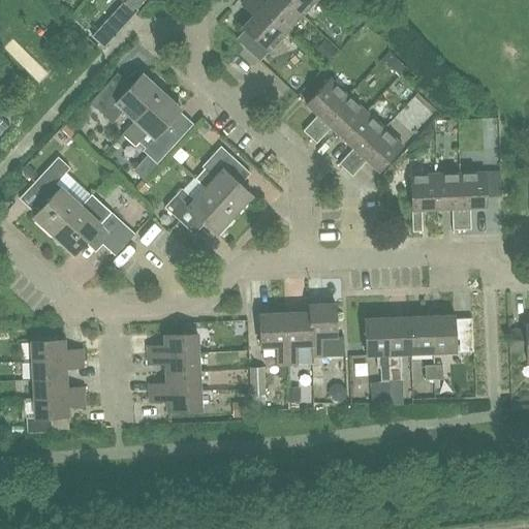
[(139,0),(120,0),(123,2),(104,23),(117,34),(134,14),(138,10),(134,7),(135,5),(139,0)]
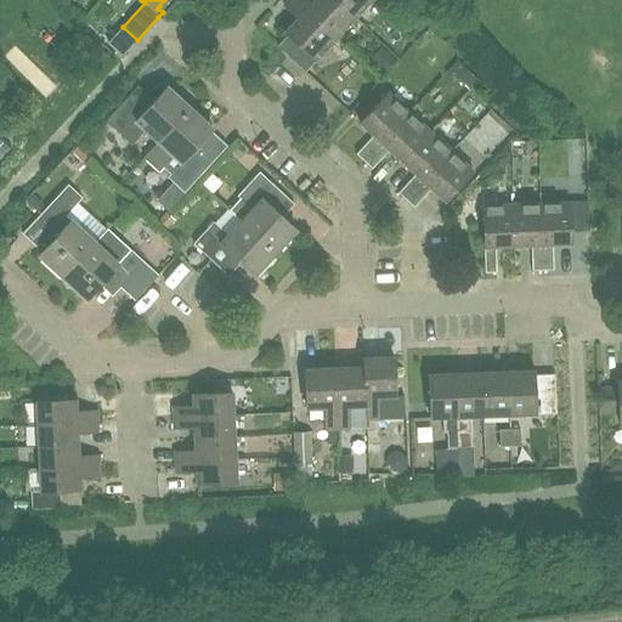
[(305,72),(335,38),(295,0),(286,0),(283,4),(297,17),(284,30),(299,44),(288,57),(305,72)]
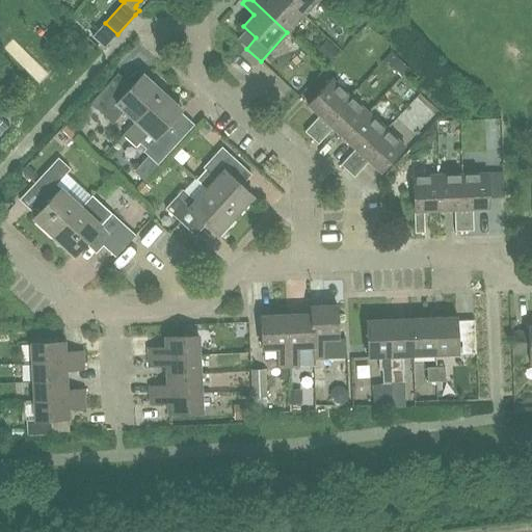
[(304,15),(289,0),(267,0),(266,1),(264,0),(253,0),(287,32),(304,15)]
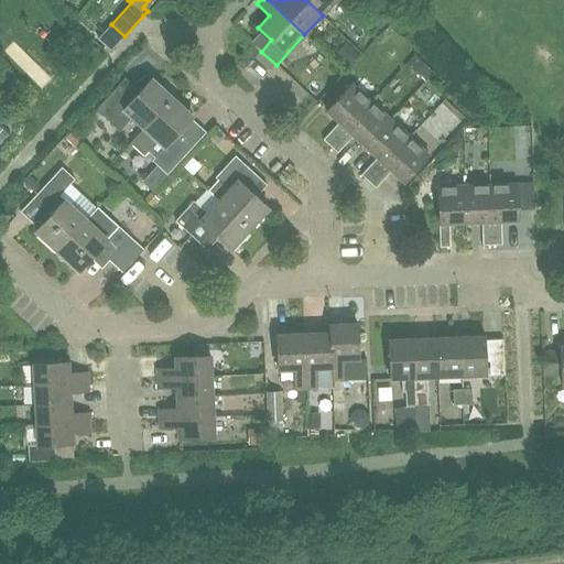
[(306,0),(323,15),(336,0),(306,0)]
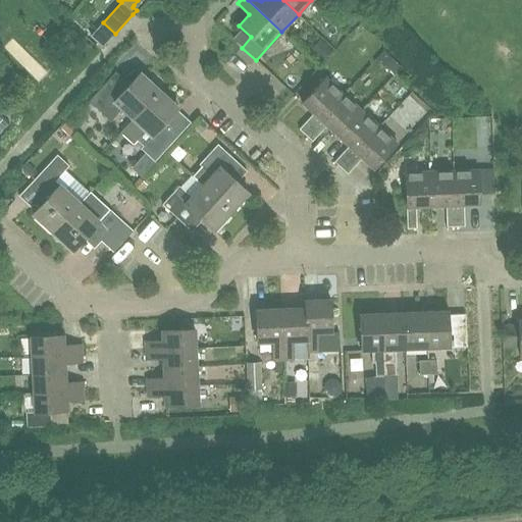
[(347,9),(340,16),(351,27),(358,19),(347,9)]
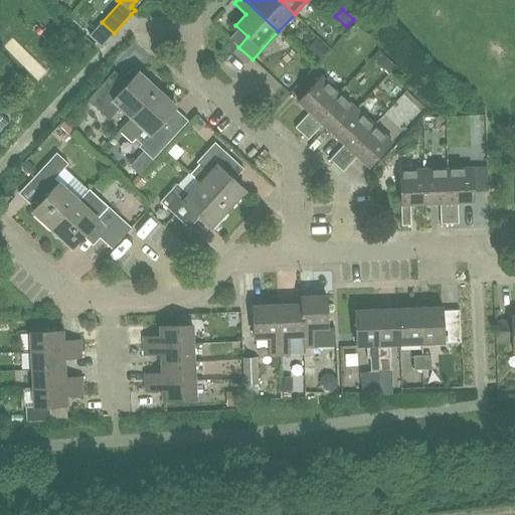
[(320,60),(330,49),(318,38),(308,49),(320,60)]
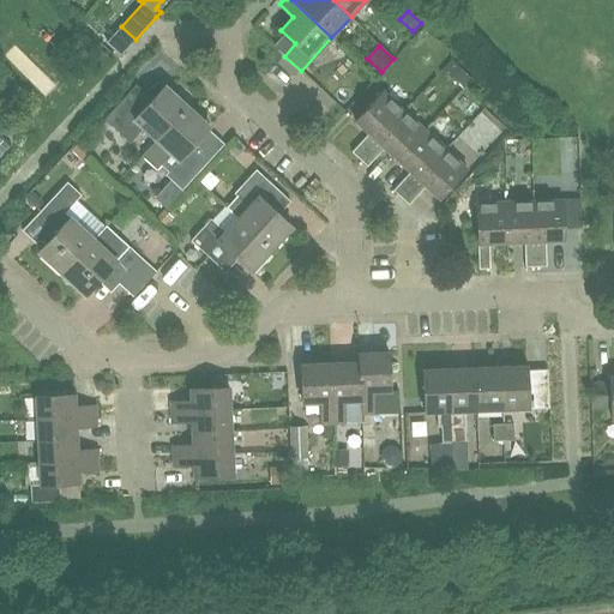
[(465,86),(475,77),(455,59),(445,68),(465,86)]
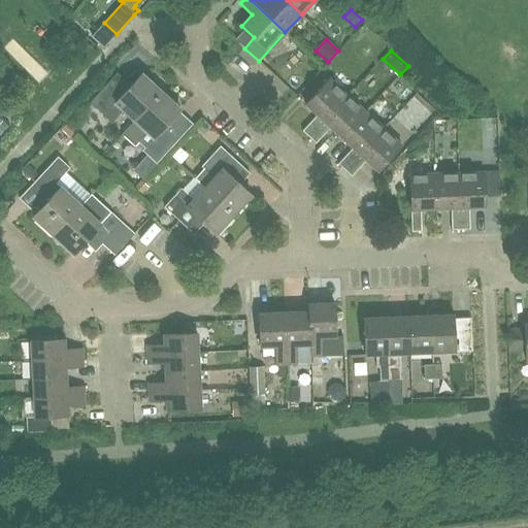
[(133,121),(160,91),(141,73),(124,93),(110,80),(90,103),(103,114),(104,113),(111,121),(122,109),(133,120),(133,121)]
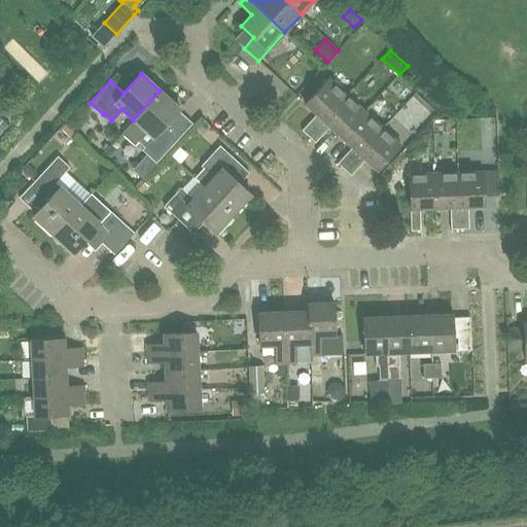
[(309,136),(347,95),(328,77),(305,103),(316,114),(302,130),(309,136)]
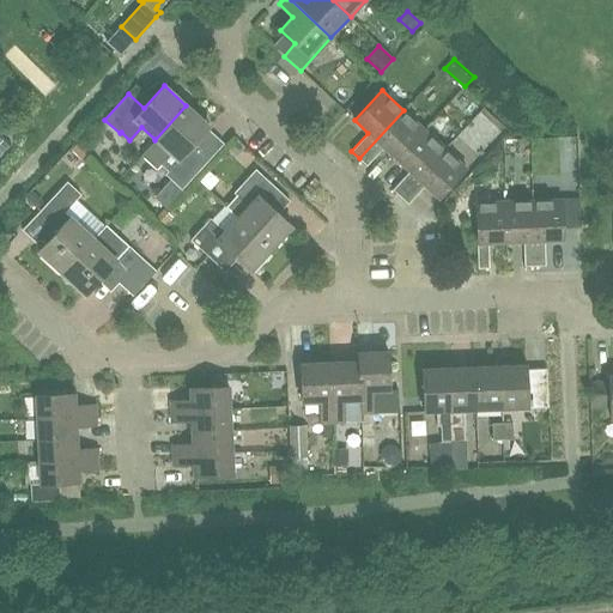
[(196,141),(210,128),(186,105),(155,140),(155,139),(140,155),(156,169),(159,164),(167,171),(164,175),(181,190),(213,156),(196,141)]
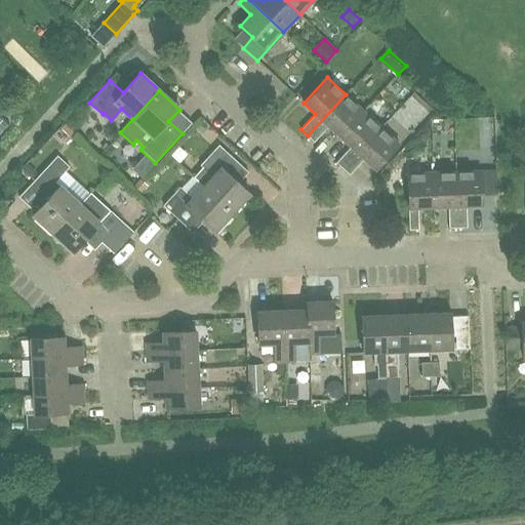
[(339,135),(363,110),(346,94),(308,135),(314,142),(328,125),(339,135)]
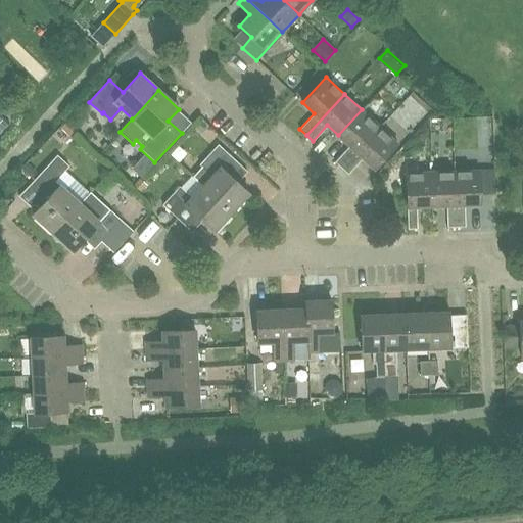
[(341,168),(379,126),(362,109),(338,135),(348,145),(334,160),(341,168)]
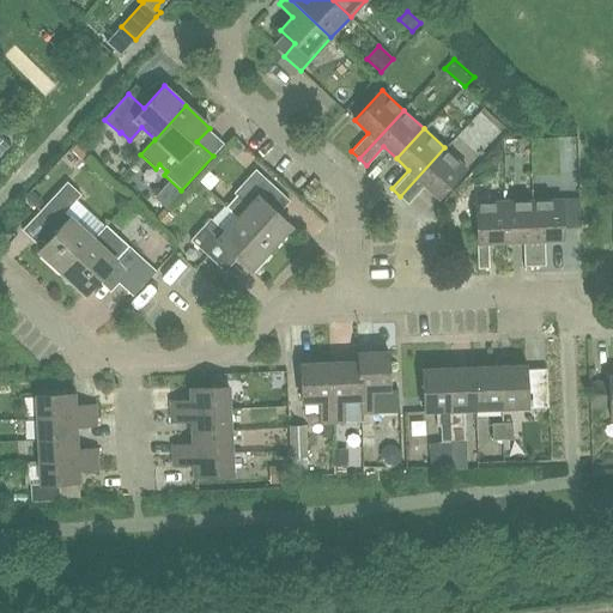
[(0,139),(0,167),(6,171),(20,151),(0,139)]
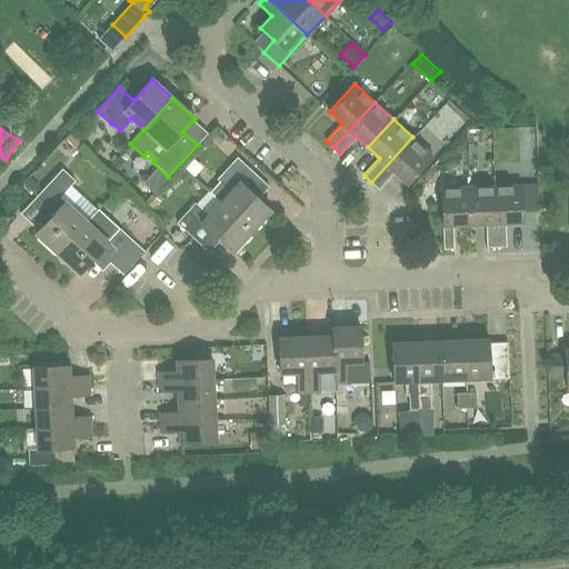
[(407,183),(432,156),(412,137),(371,182),(379,189),(395,172),(407,183)]
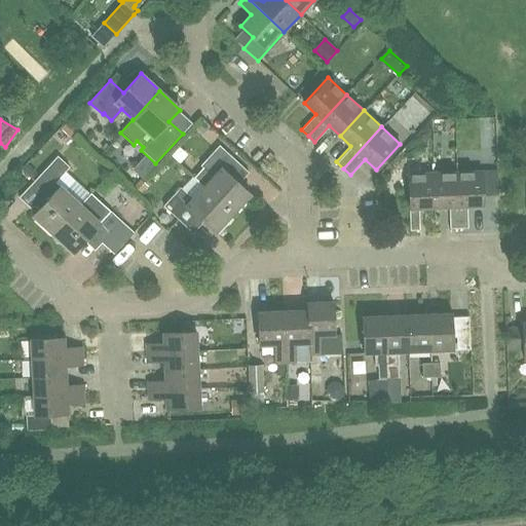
[(233,212),(251,192),(232,175),(241,164),(220,144),(200,165),(212,177),(204,185),(213,193),(233,212)]
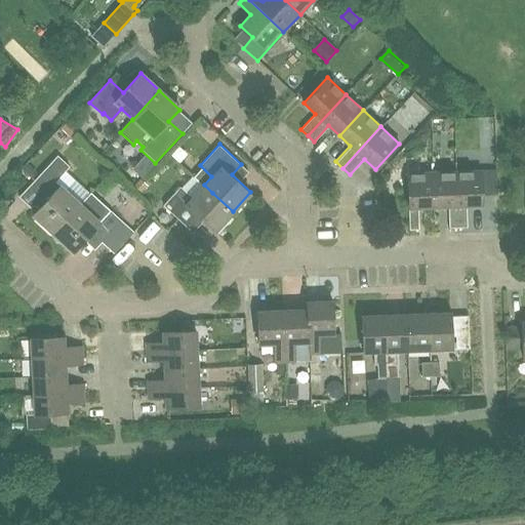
[(52,234),(71,214),(80,204),(55,182),(70,167),(57,156),(28,188),(45,203),(33,215),(52,234)]
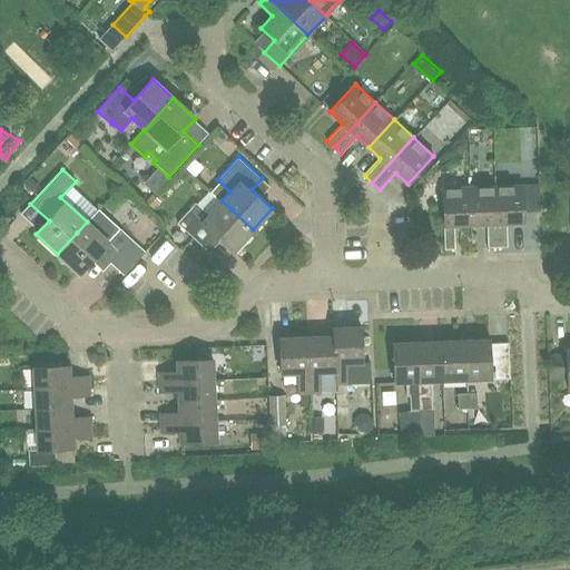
[(497,247),(509,247),(508,224),(523,223),(522,185),(494,186),(497,247)]
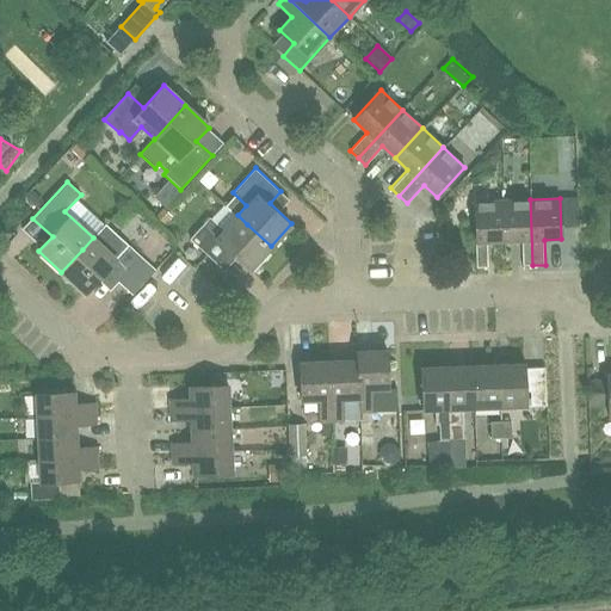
[(532,265),(530,199),(503,201),(504,241),(523,240),(523,266),(532,265)]
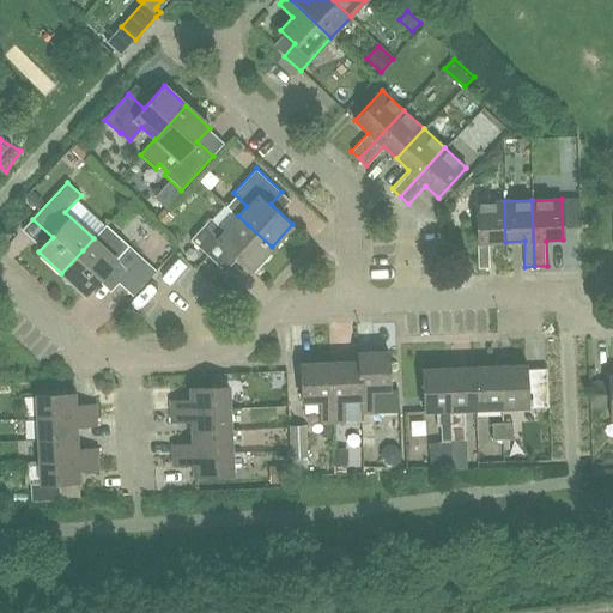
[(478,269),(490,268),(489,243),(505,242),(504,201),(475,202),(478,269)]
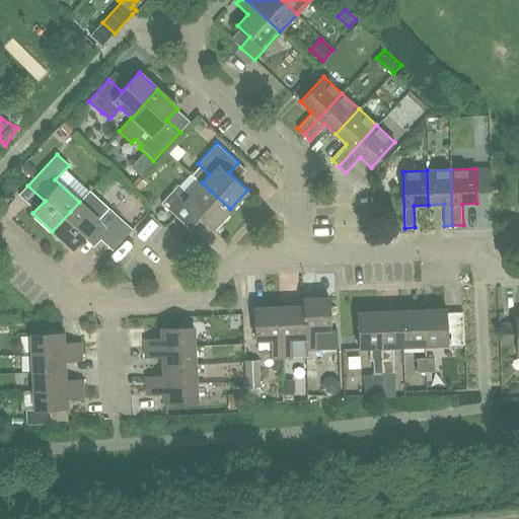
[(135,189),(142,180),(138,177),(131,186),(135,189)]
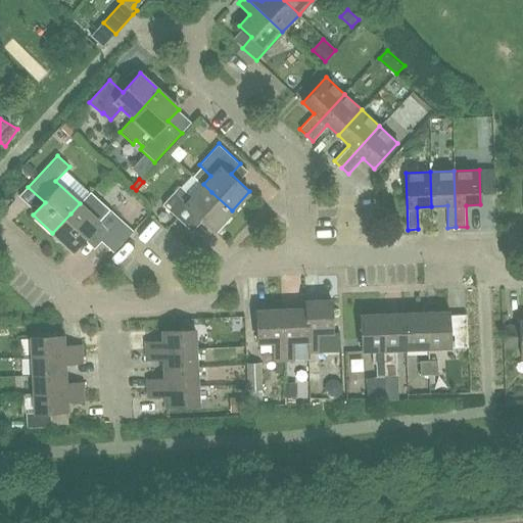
[(215,230),(232,210),(211,192),(203,184),(191,197),(180,187),(163,203),(193,231),(202,220),(215,230)]
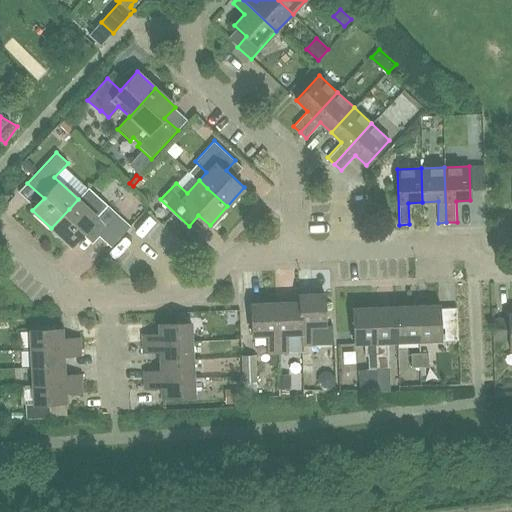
[(88,188),(78,199),(69,209),(51,228),(71,245),(82,234),(88,226),(99,236),(118,215),(101,199),(88,188)]
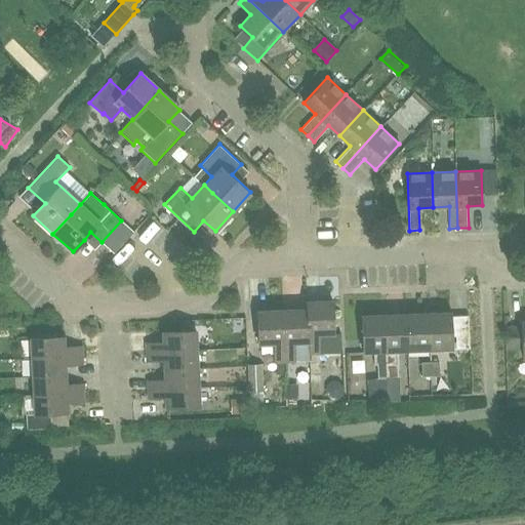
[(163,223),(143,235),(149,245),(169,233),(163,223)]
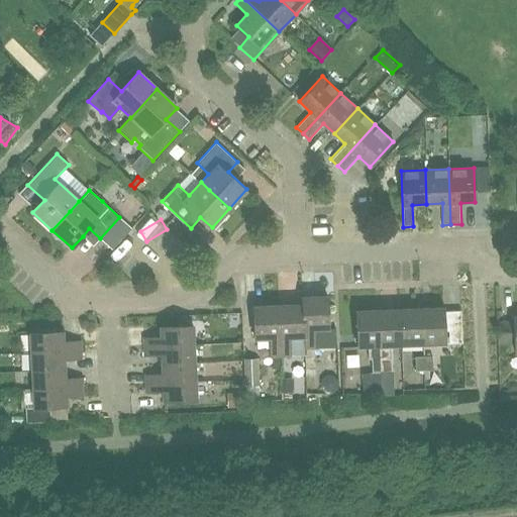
[(305,348),(314,347),(314,329),(328,328),(327,296),(303,297),(303,305),(304,337),(305,348)]
